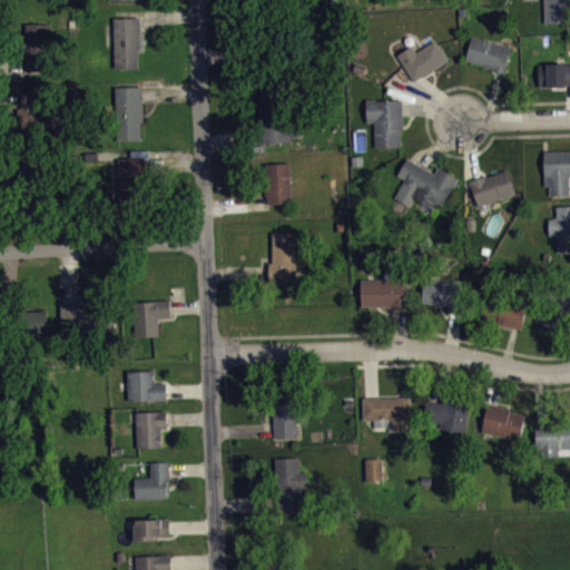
[(569,0),(569,22),(544,22),(544,0),(569,0)]
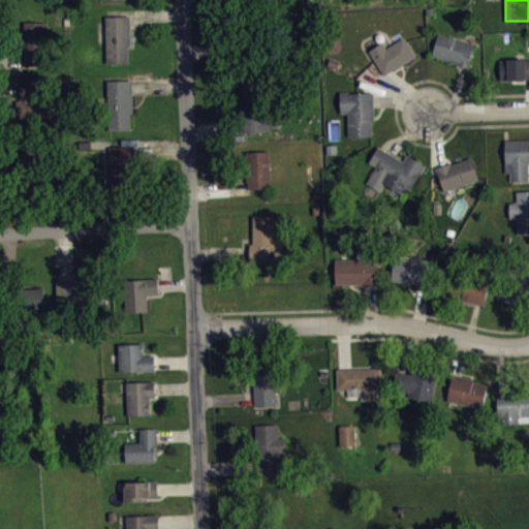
[(105,16),(106,62),(129,62),(129,45),(131,45),(130,14),(105,16)]
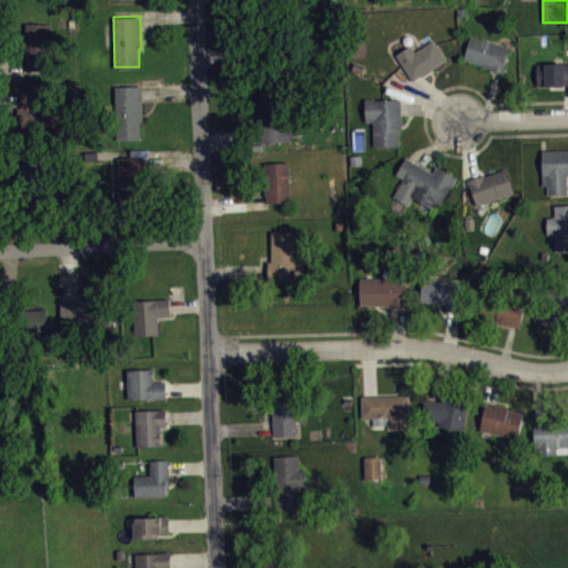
[(50,75),(51,29),(30,29),(29,75),(50,75)]
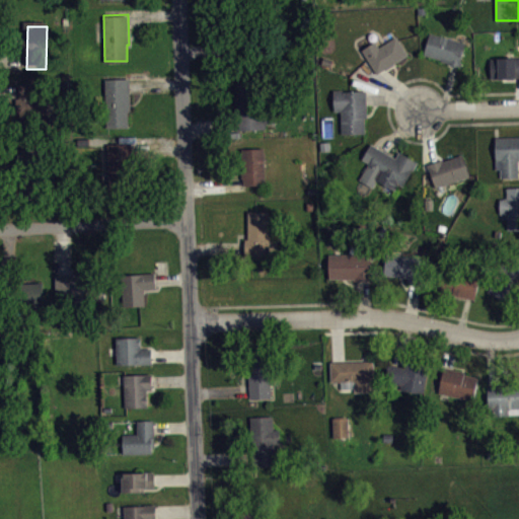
[(430,32),(424,54),(441,59),(440,61),(448,63),(448,64),(459,68),(461,62),(461,59),(465,43),(430,32)]
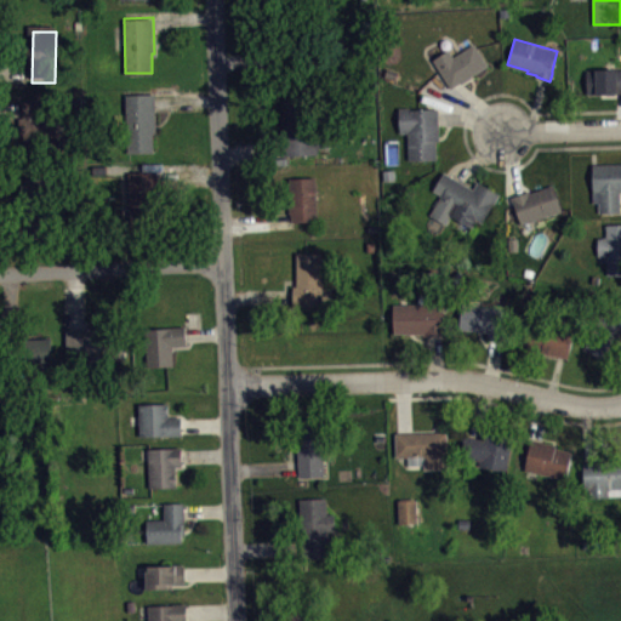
[(433,60),(449,50),(454,56),(474,44),(488,64),(472,74),(473,75),(461,83),(461,81),(451,89),(433,60)]
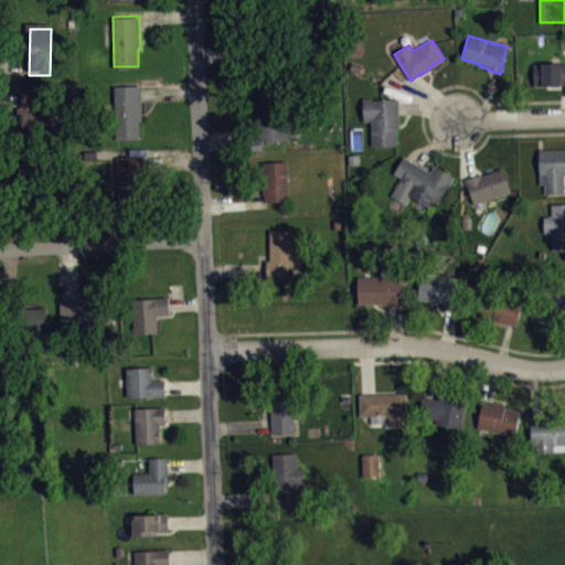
[(564,62),(533,64),(534,85),(564,85),(564,62)]
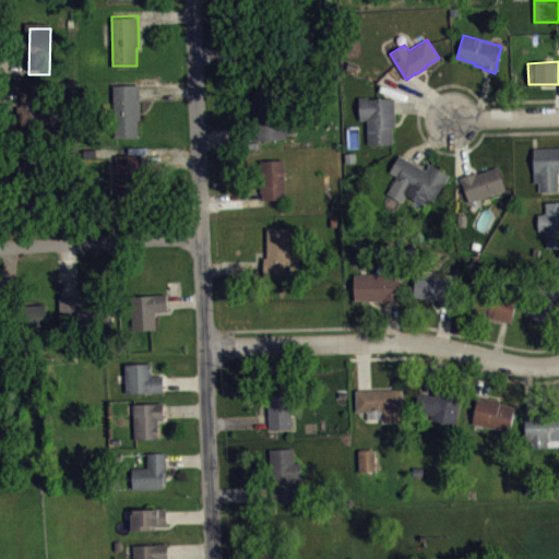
[(114,84),(115,137),(139,137),(139,122),(141,122),(140,83),(114,84)]
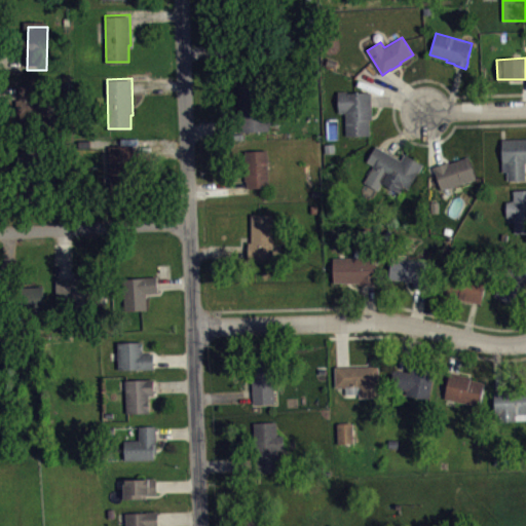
[(240,82),(241,100),(239,100),(240,120),(238,120),(239,132),(269,130),(265,81),(240,82)]
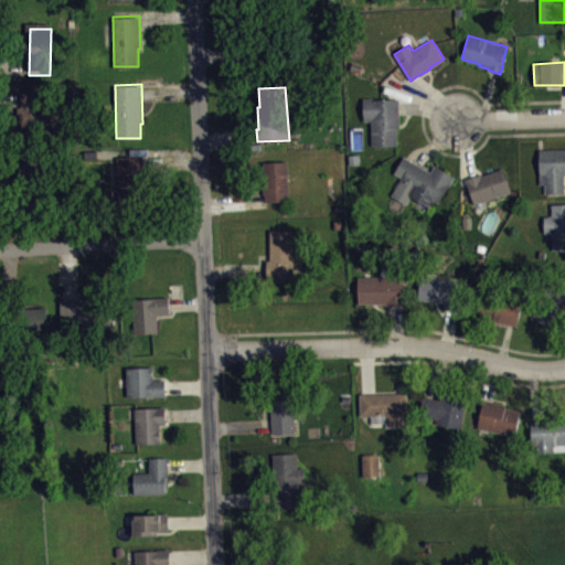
[(19,97),(20,140),(36,139),(36,129),(45,129),(43,96),(19,97)]
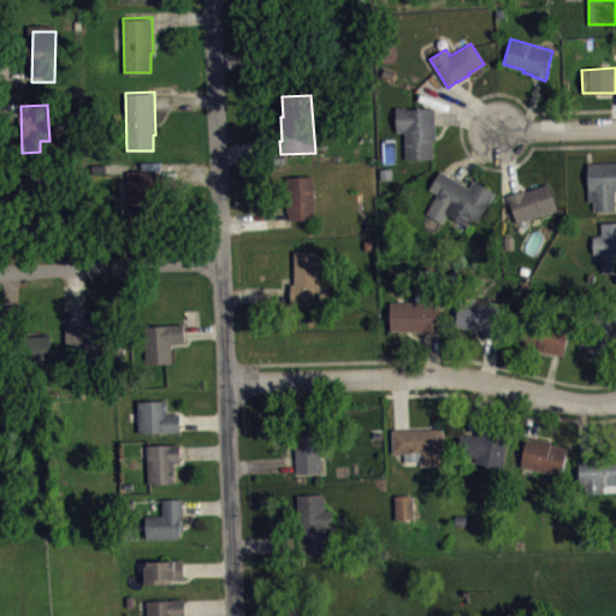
[(396,106),(396,131),(404,131),(404,159),(433,158),(432,140),(436,140),(434,107),(408,108),(408,106),(396,106)]
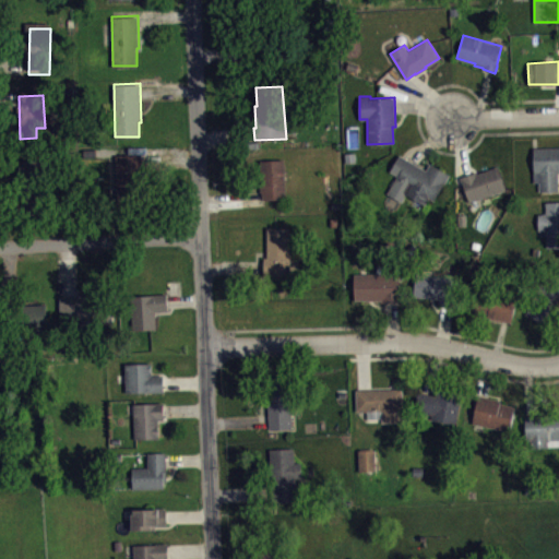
[(558,146),(533,147),(534,182),(539,182),(539,191),(558,191),(558,171),(558,146)]
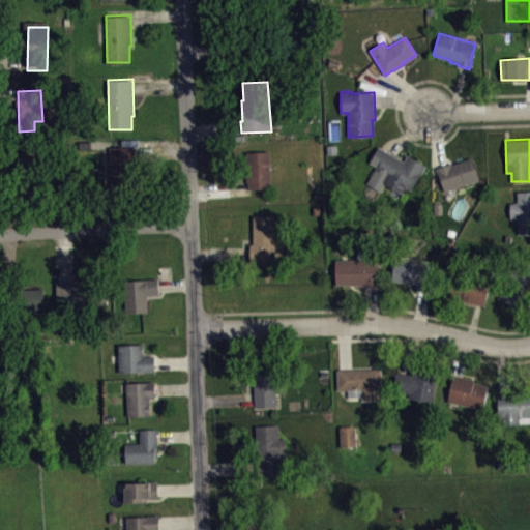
[(110,146),(111,192),(138,192),(135,146),(110,146)]
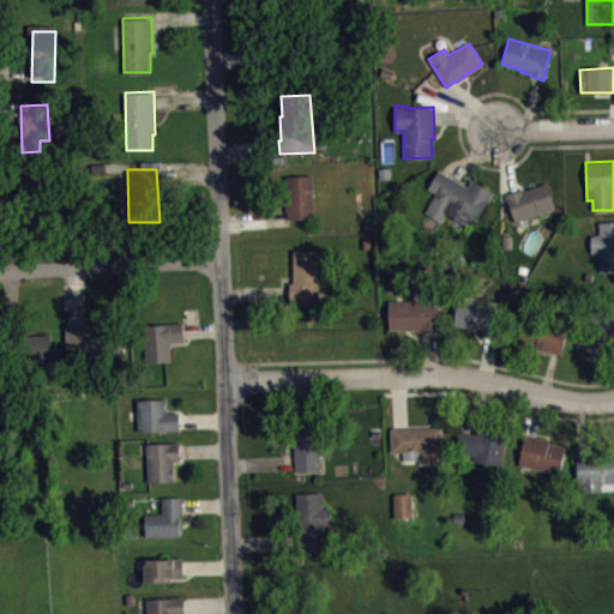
[(439,169),(428,188),(437,193),(426,212),(441,222),(446,214),(467,226),(471,217),(476,220),(488,202),(489,202),(494,192),(473,180),(469,187),(439,169)]
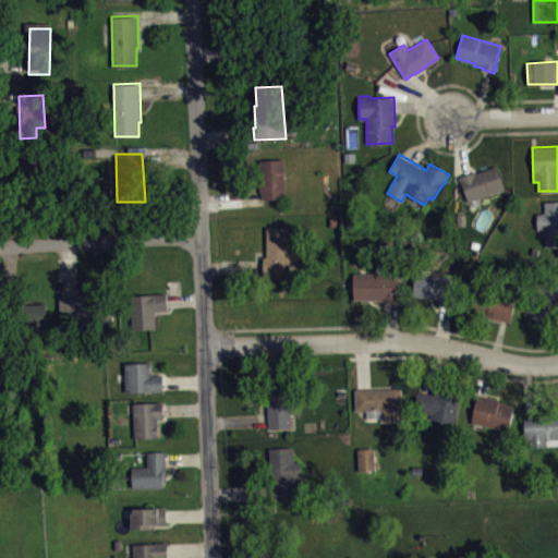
[(263,199),(262,192),(261,192),(258,160),(282,159),(286,198),(263,199)]
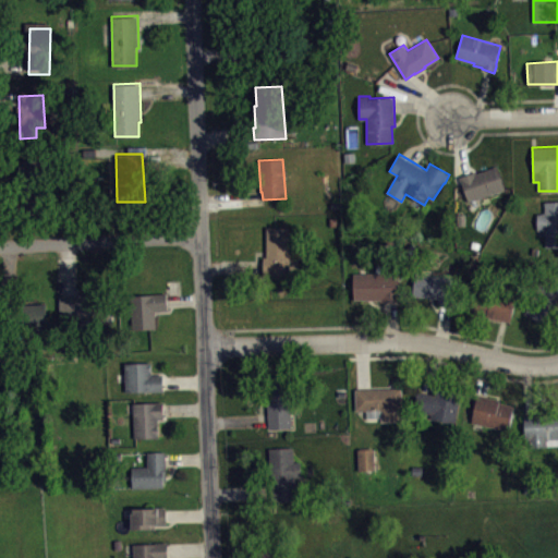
[(23,165),(24,185),(49,185),(49,165),(23,165)]
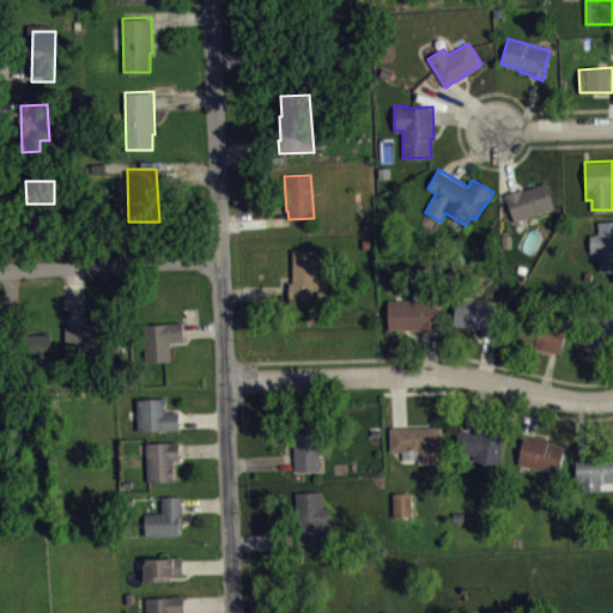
[(505,194),(515,222),(554,207),(546,182),(523,190),(523,189),(505,194)]
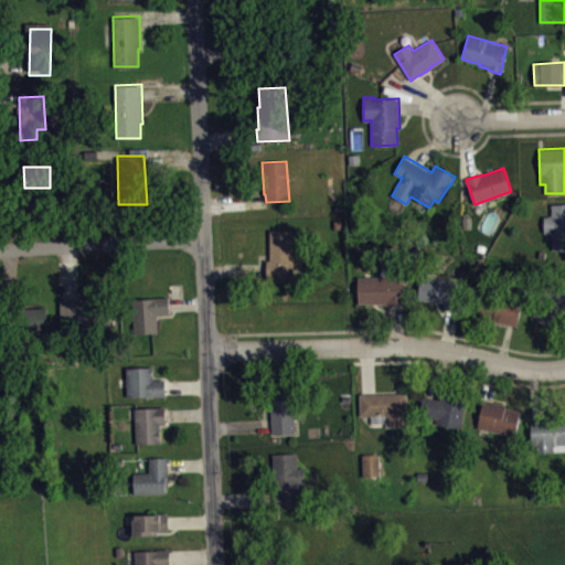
[(564,203),(552,204),(552,216),(544,216),(544,233),(552,233),(553,249),(564,249),(564,203)]
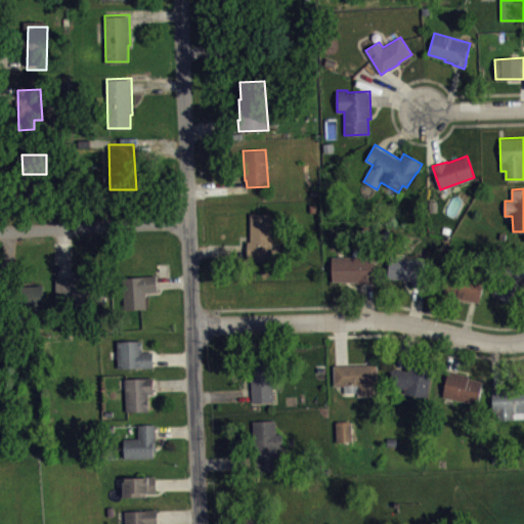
[(251,213),(251,242),(248,242),(248,257),(271,257),(271,213),(251,213)]
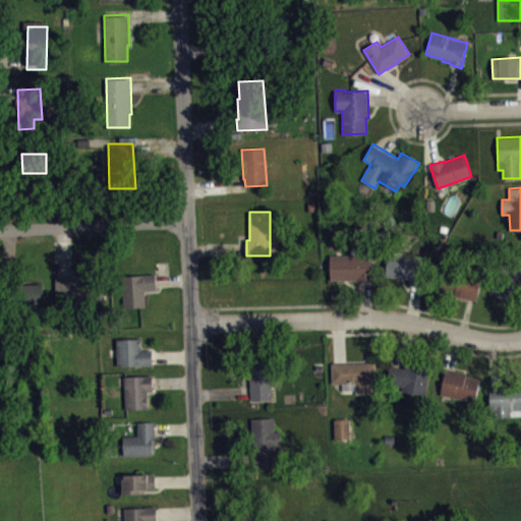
[(330,254),(331,279),(343,279),(343,280),(356,280),(356,282),(374,282),(373,253),(330,254)]
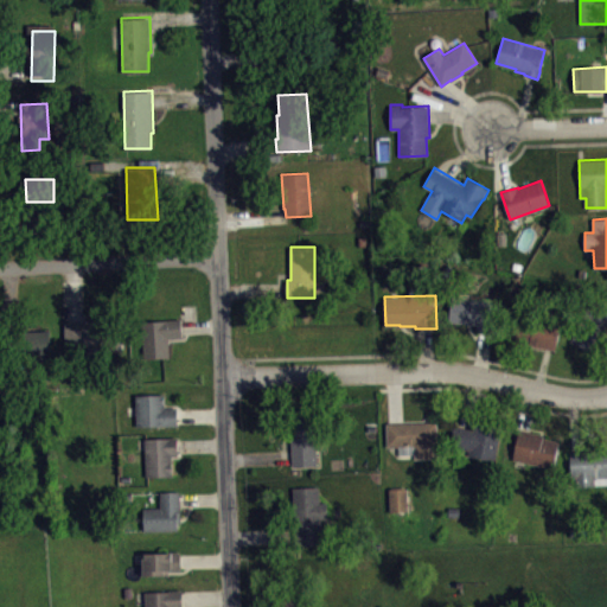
[(451,321),(477,325),(477,331),(490,333),(493,302),(452,296),(451,321)]
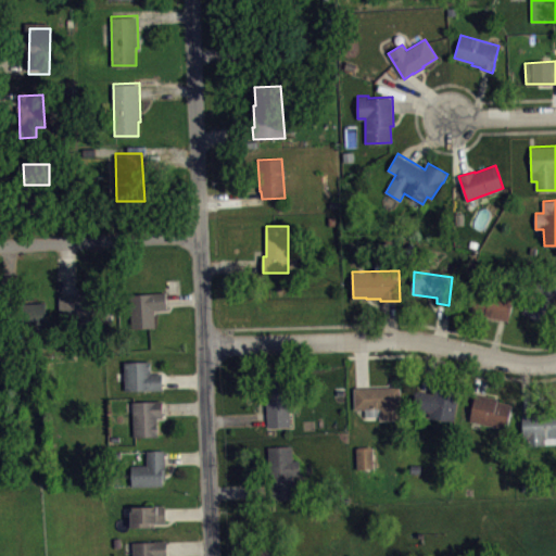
[(522,313),(536,319),(536,325),(545,329),(555,307),(555,279),(542,274),(522,313)]
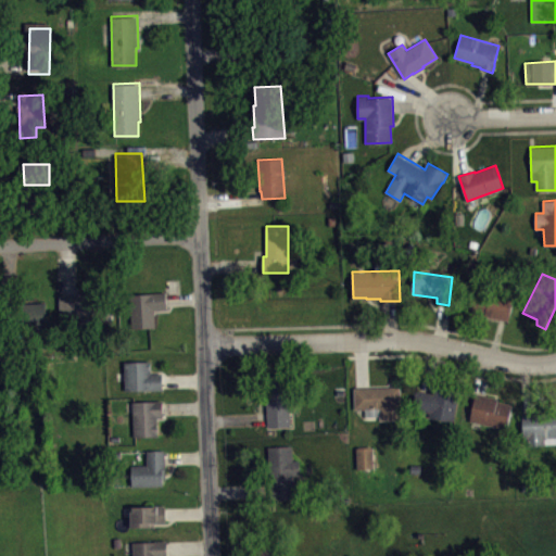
[(469,310),(484,314),(484,316),(508,321),(515,298),(475,288),(469,310)]
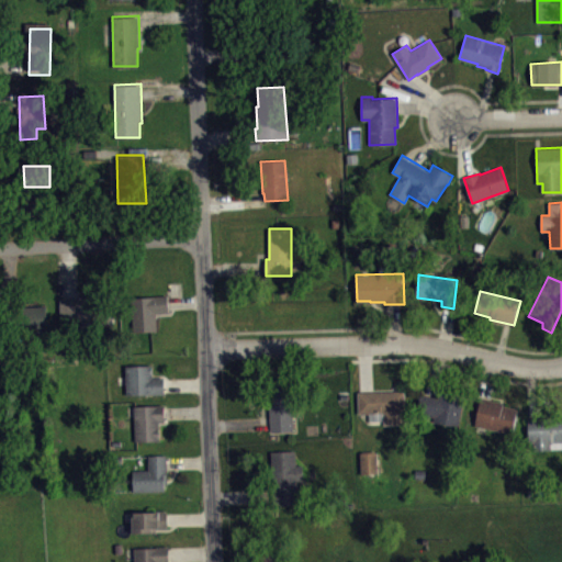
[(133,332),(157,330),(156,313),(169,312),(169,295),(153,295),(152,296),(131,298),(133,332)]
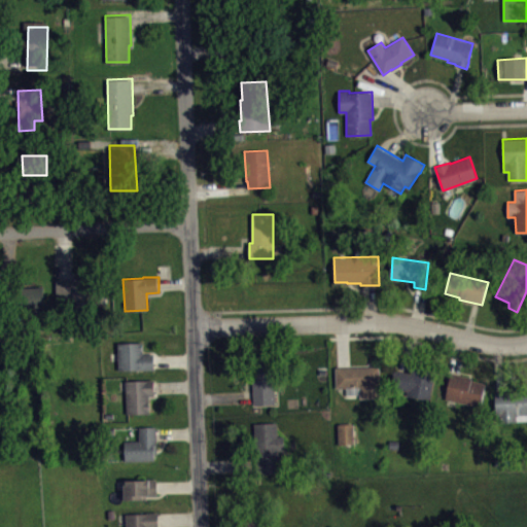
[(56,304),(105,304),(105,280),(55,280),(56,304)]
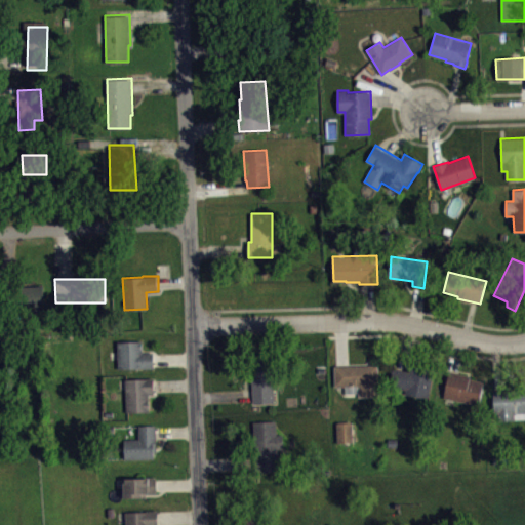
[(0,286),(42,285),(43,309),(0,310),(0,286)]
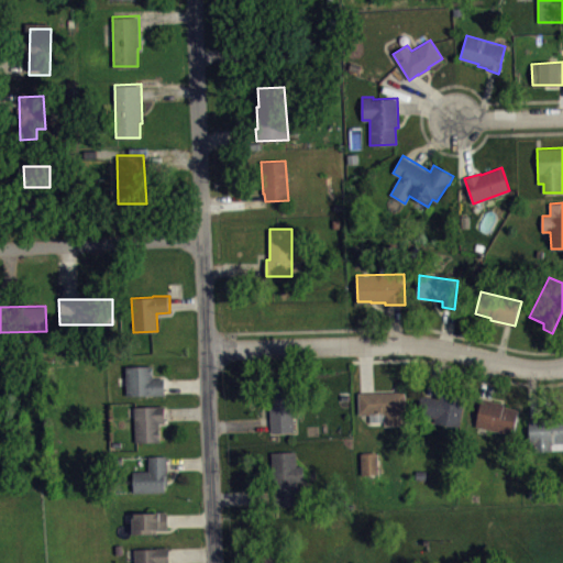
[(125,366),(125,395),(165,395),(165,377),(152,378),(152,375),(154,375),(154,365),(125,366)]
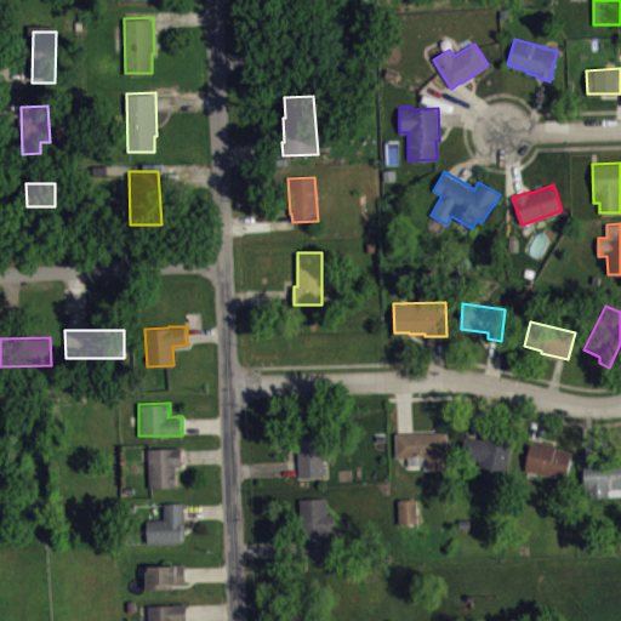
[(297,476),(326,476),(323,429),(296,429),(297,476)]
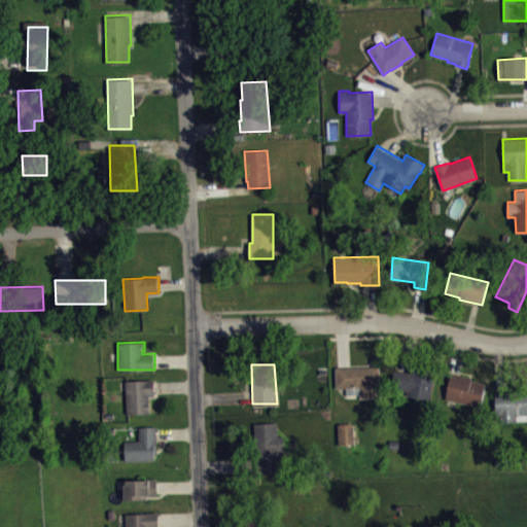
[(336,366),(380,365),(380,397),(360,398),(359,387),(336,388),(336,366)]
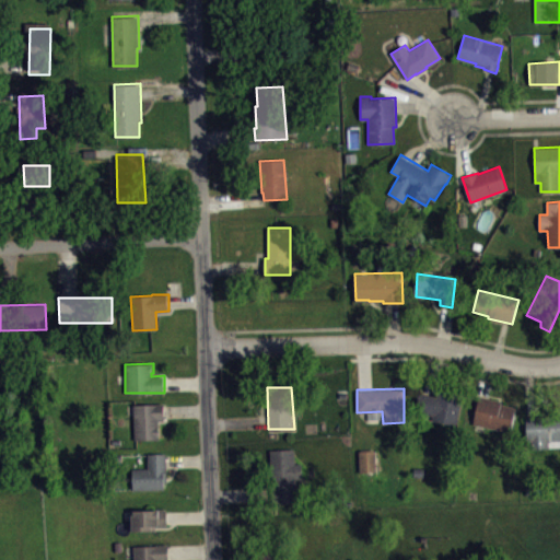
[(419,393),(436,397),(438,392),(462,396),(456,426),(432,420),(433,415),(416,410),(419,393)]
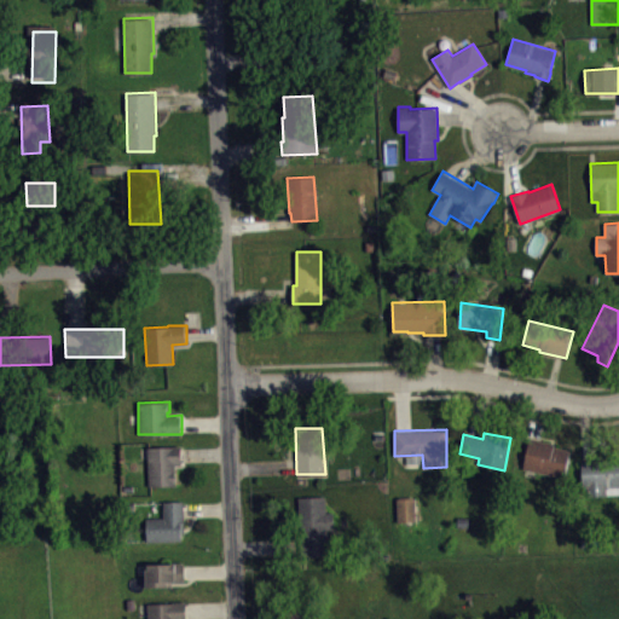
[(570,450),(554,446),(554,443),(530,437),(524,468),(566,476),(570,450)]
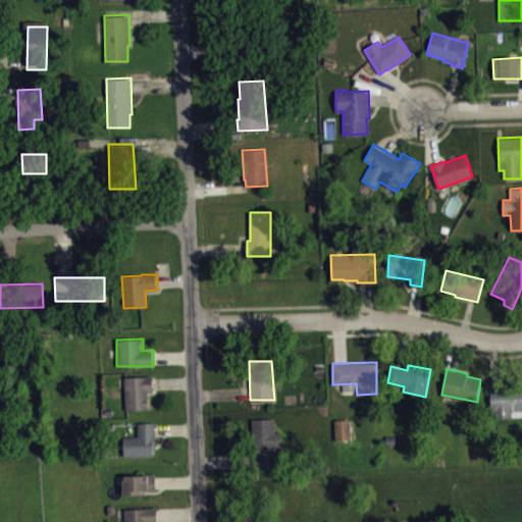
[(124,376),(124,409),(149,409),(148,397),(147,397),(147,390),(154,390),(153,376),(124,376)]
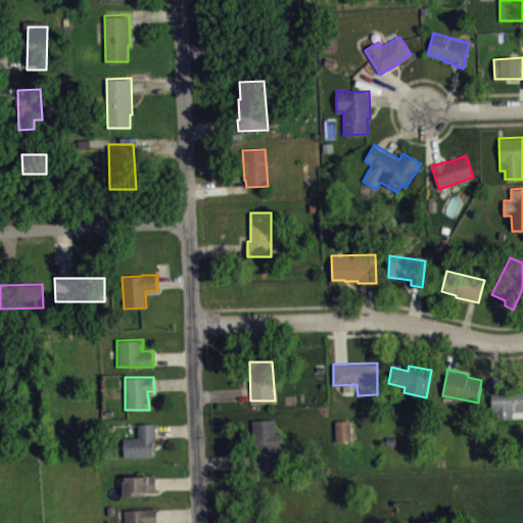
[(491,388),(493,412),(496,412),(496,418),(522,417),(522,390),(509,391),(508,387),(491,388)]
